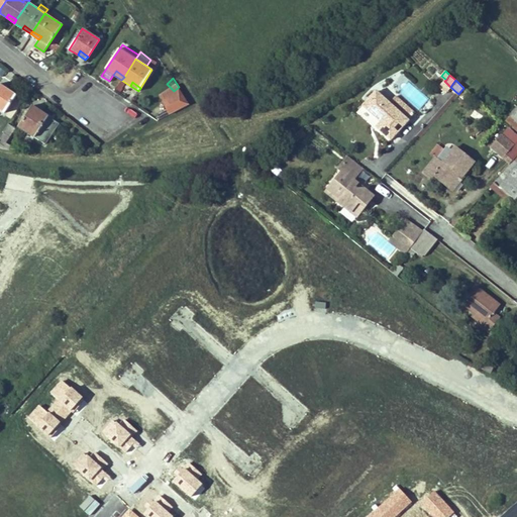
[(0,109),(3,111),(15,94),(0,85),(0,109)]
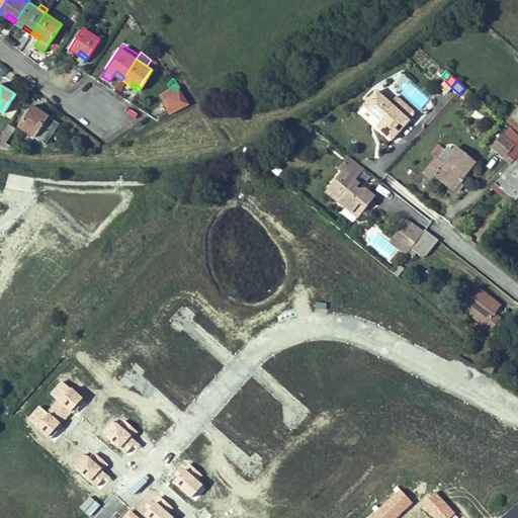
[(387,101),(376,92),(362,106),(376,118),(379,114),(384,118),(376,128),(391,141),(408,120),(387,101)]
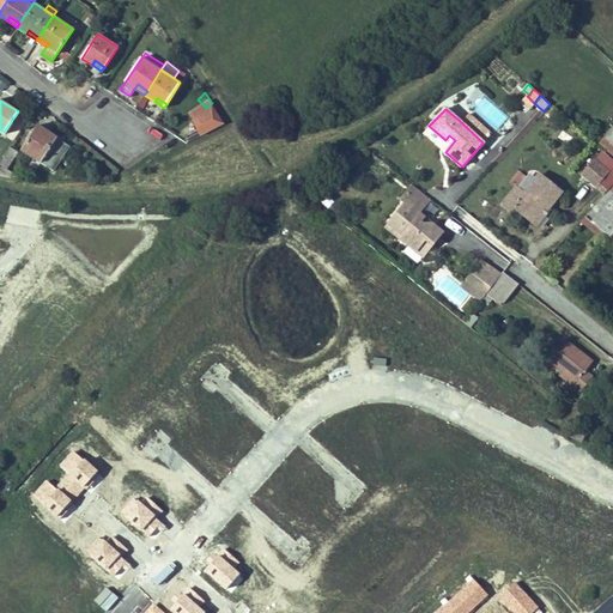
[(459,120),(483,143),(492,133),(468,110),(459,120)]
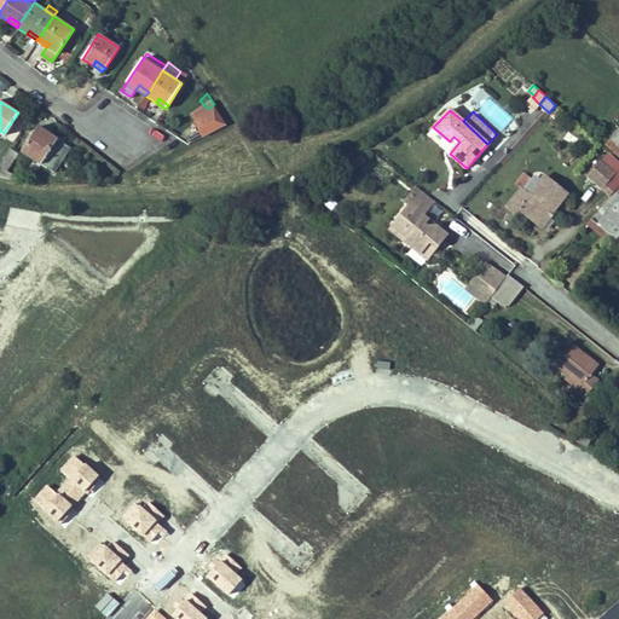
[(55,172),(70,148),(39,127),(22,151),(55,172)]
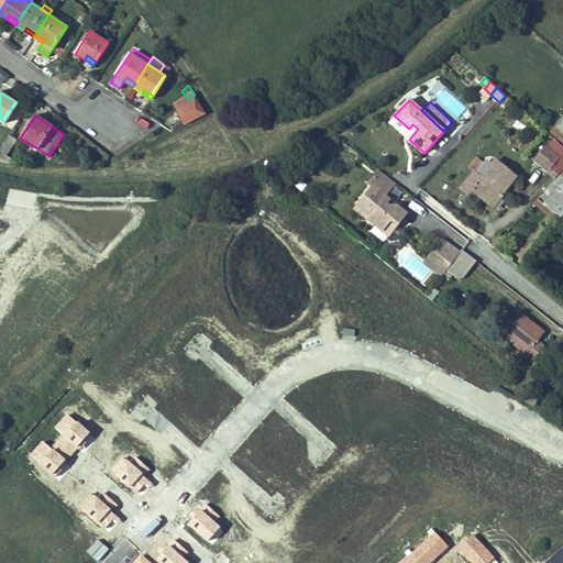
[(6,156),(17,140),(9,134),(0,148),(0,161),(10,163),(11,157),(6,156)]
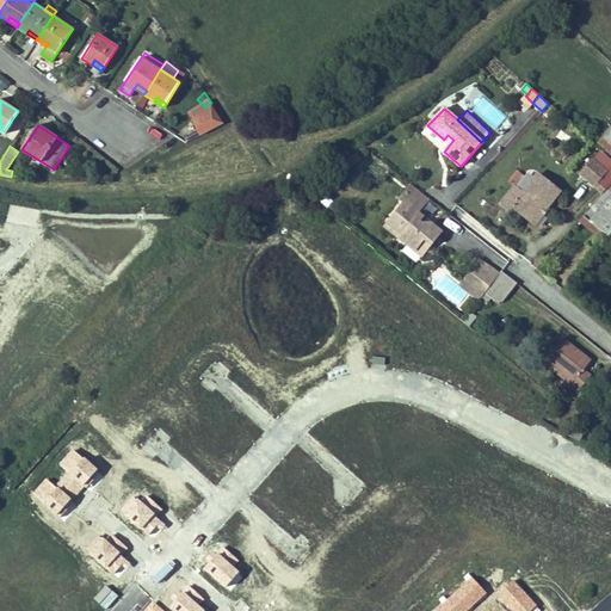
[(606,171),(593,160),(581,173),(594,185),(606,171)]
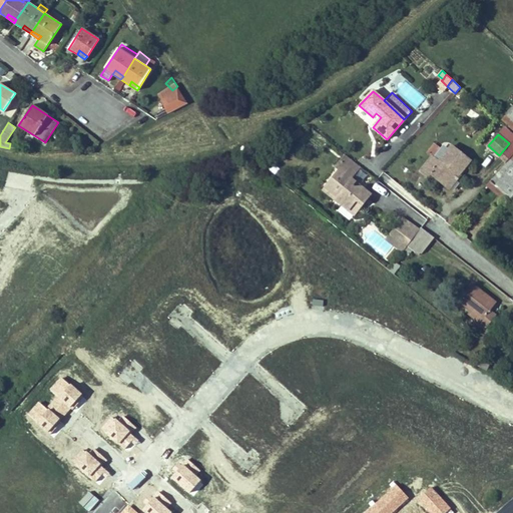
[(470,160),(452,146),(439,162),(431,156),(420,170),(428,176),(431,173),(447,185),(452,178),(456,181),(461,175),(459,174),(470,160)]
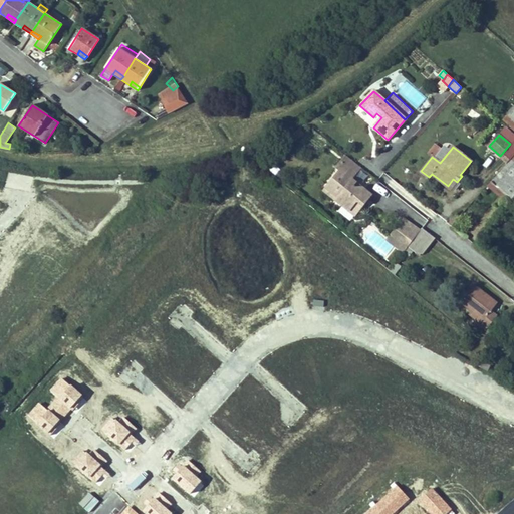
[(354,215),(370,194),(361,186),(354,188),(351,185),(354,180),(351,178),(356,172),(340,160),(335,167),(339,170),(325,187),(337,196),(335,200),(354,215)]
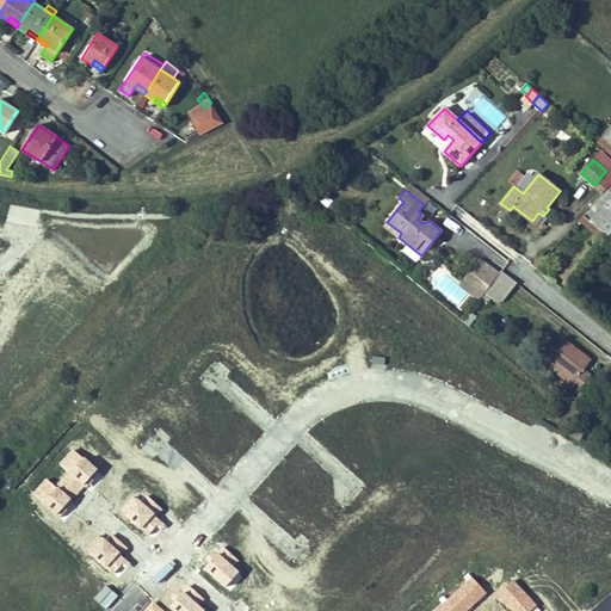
[(606,236),(610,230),(610,196),(588,220),(606,236)]
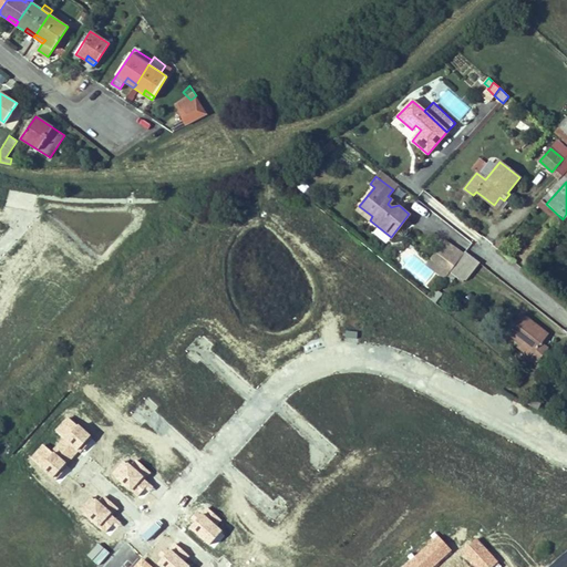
[(500,197),(494,205),(498,208),(504,200),(500,197)]
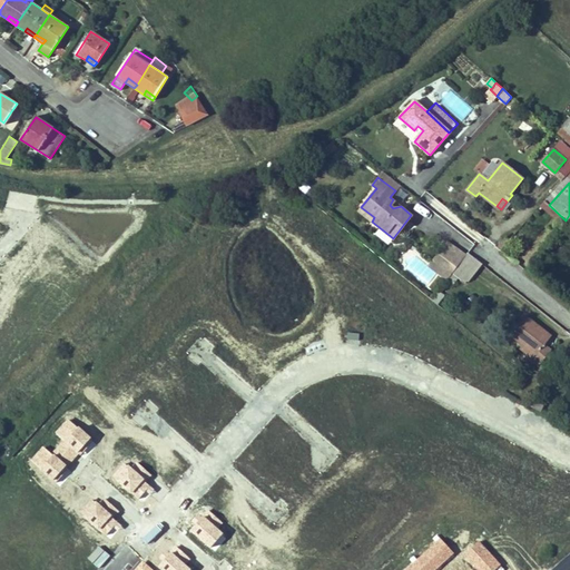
[(374,217),(361,207),(357,210),(372,222),(374,217)]
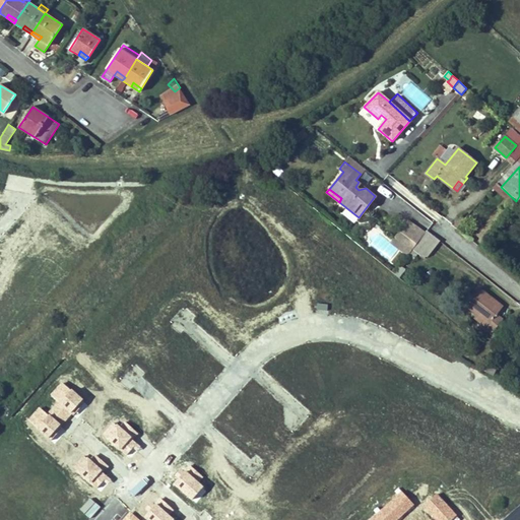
[(415,245),(424,234),(406,220),(393,238),(406,248),(411,242),(415,245)]
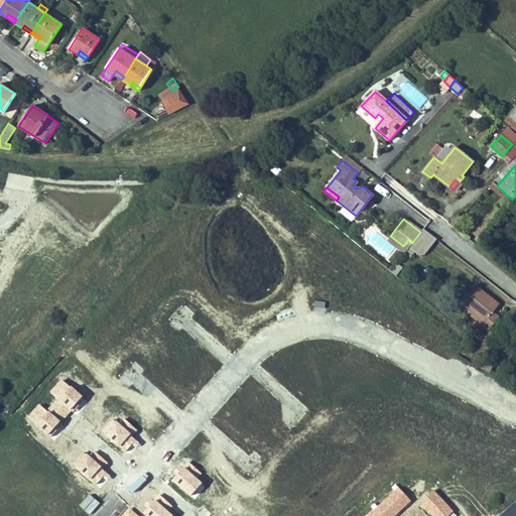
[(420,255),(433,238),(422,230),(420,232),(412,243),(409,247),(420,255)]
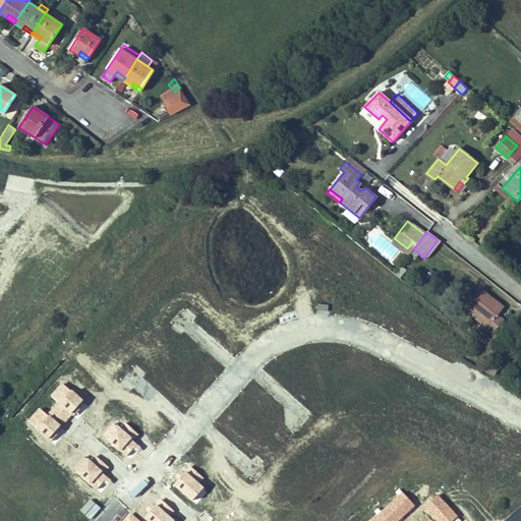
[(425,258),(439,241),(438,240),(424,257),(425,258)]
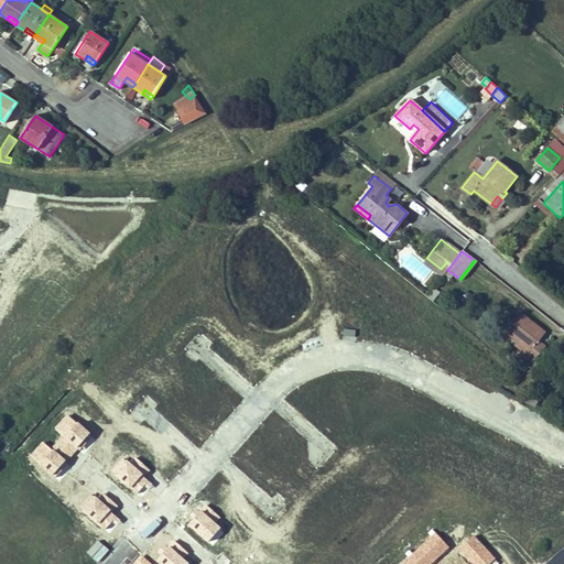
[(447,270),(451,266),(446,262),(441,269),(445,272),(447,270)]
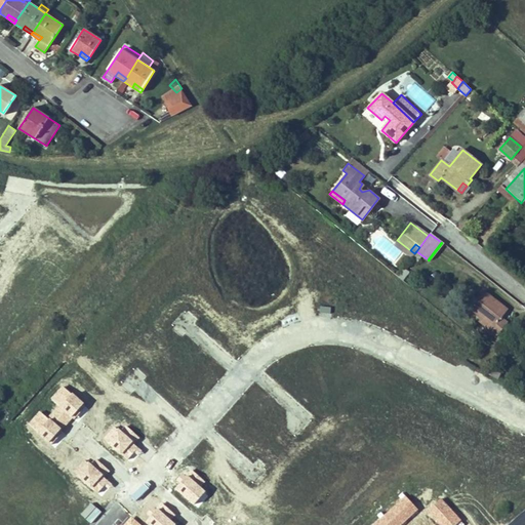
[(507,310),(482,290),(470,307),(469,308),(481,318),(491,327),(489,329),(496,335),(507,322),(499,317),(507,310)]
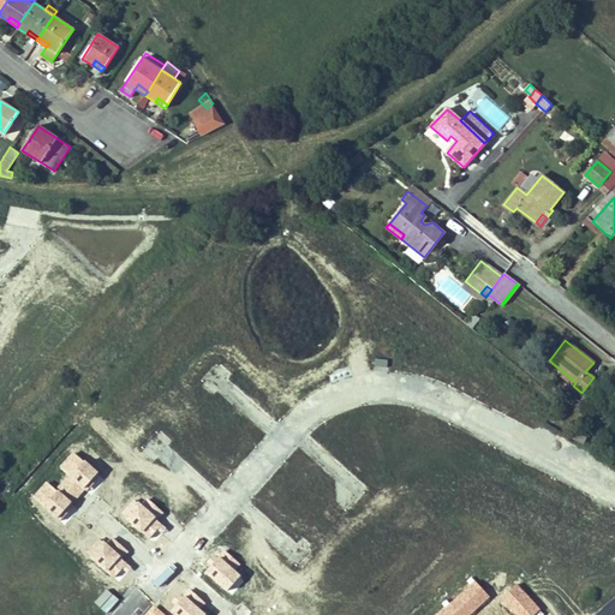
[(575,383),(563,372),(560,376),(573,386),(575,383)]
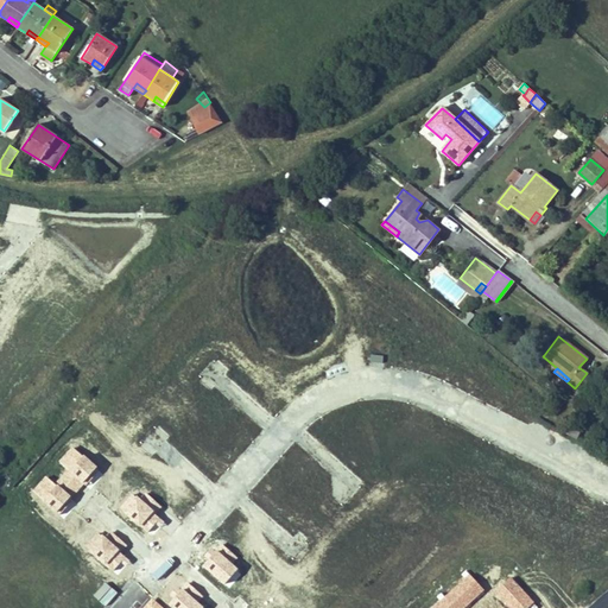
[(572,436),(577,430),(570,425),(564,432),(572,436)]
